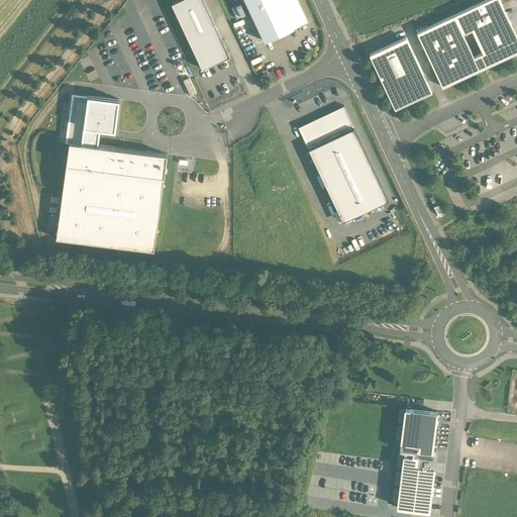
[(203,0),(179,0),(172,4),(202,70),(230,57),(203,0)]
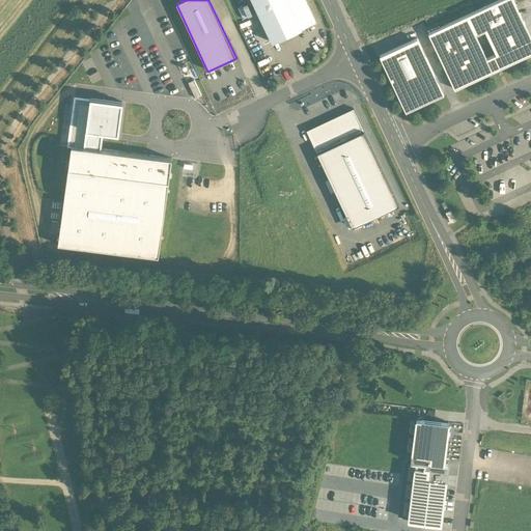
[(286,0),(251,0),(272,44),(301,30),(286,0)]
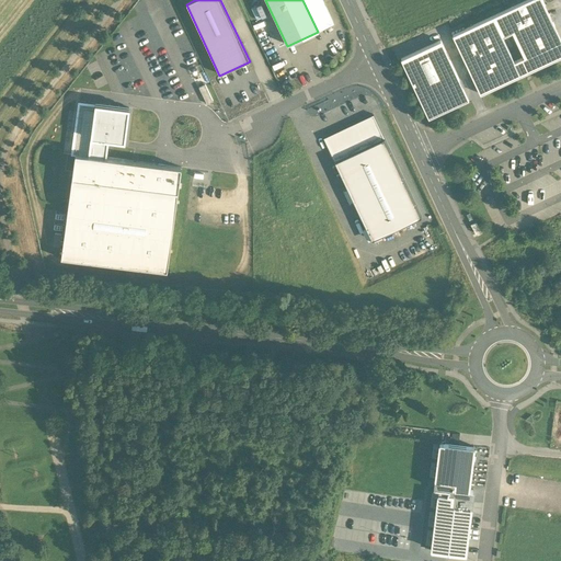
[(333,25),(321,0),(302,0),(318,32),(333,25)]
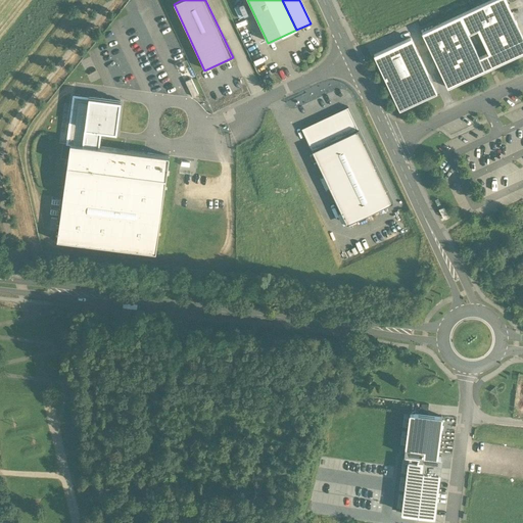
[(522,38),(505,0),(492,0),(459,16),(468,35),(477,31),(488,54),(486,55),(491,68),(522,53),(522,38)]
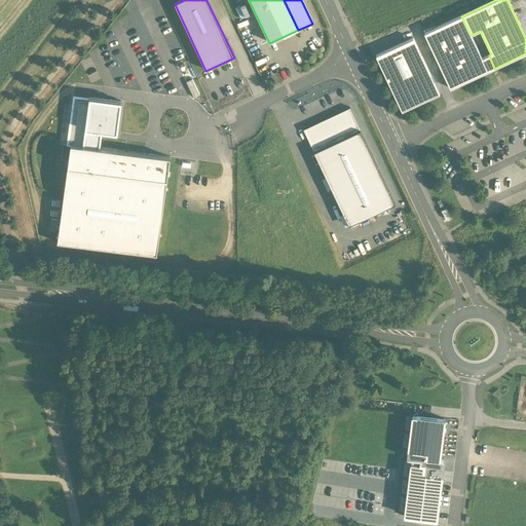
[(461,16),(424,34),(450,89),(494,69),(489,55),(482,59),(471,35),(461,16)]
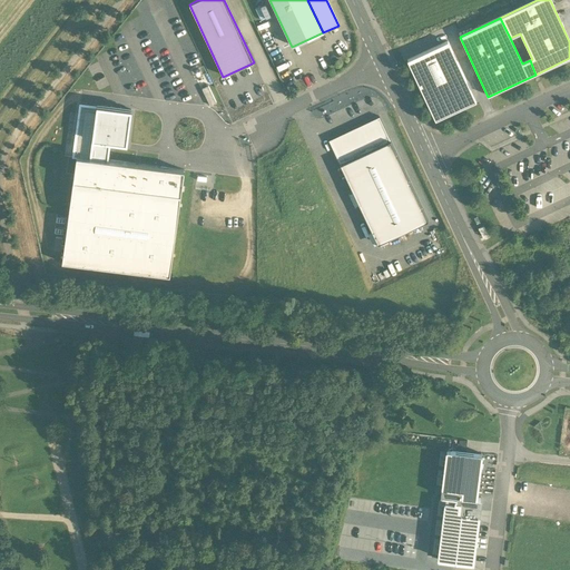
[(448,42),(408,61),(435,121),(475,102),(448,42)]
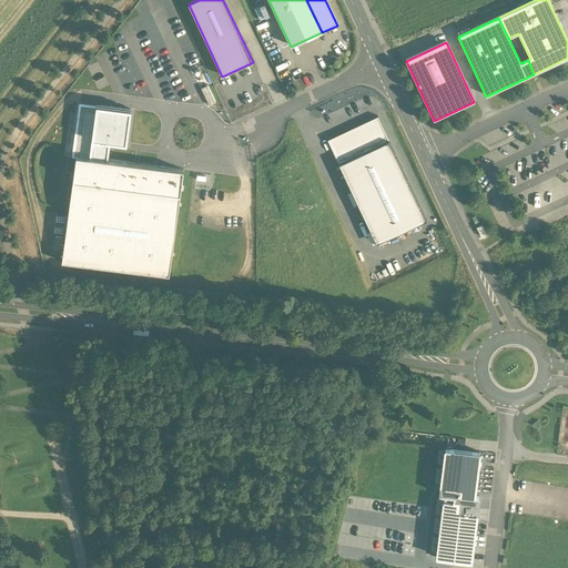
[(97,105),(79,103),(72,156),(75,158),(77,155),(108,160),(110,142),(127,144),(131,109),(97,104),(97,105)]
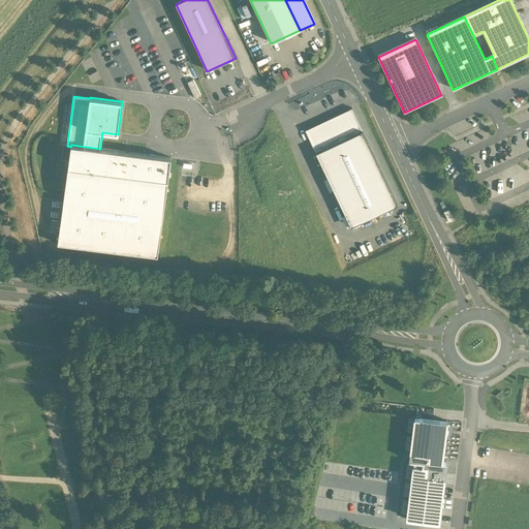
[(351,111),(306,131),(316,153),(362,132),(351,111)]
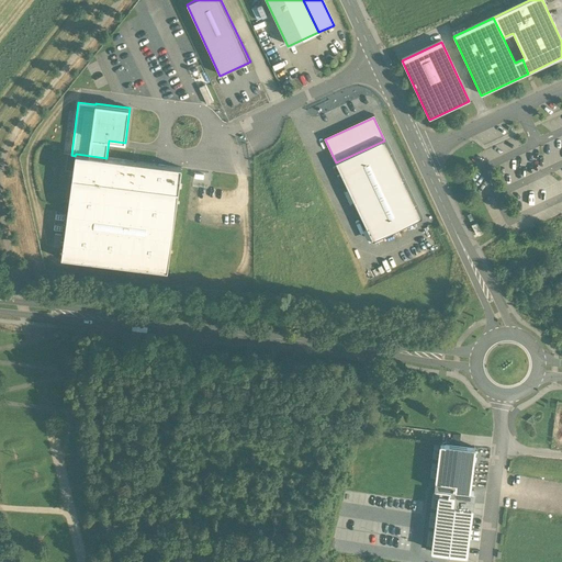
[(384,141),(336,163),(373,242),(420,218),(384,141)]
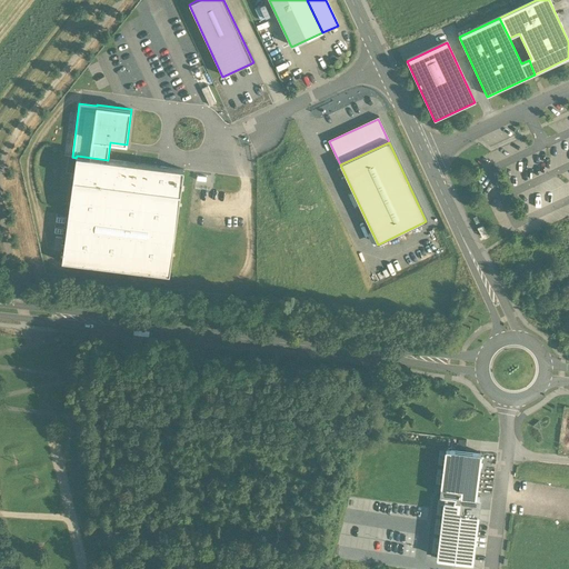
[(77,156),(76,158),(61,263),(169,278),(183,170),(108,160),(77,156)]
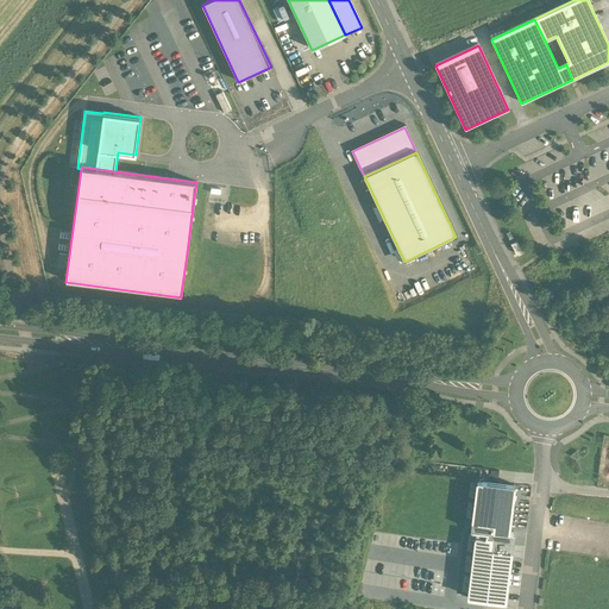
[(513,487),(477,483),(471,529),(476,531),(469,596),(504,601),(513,534),(508,534),(512,503),(516,503),(516,497),(512,497),(513,487)]
